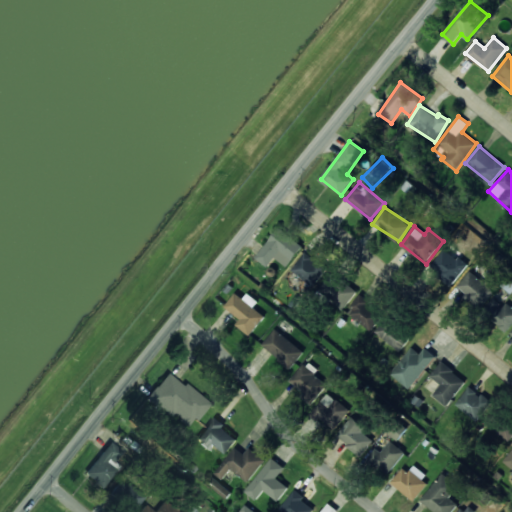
[(268,266),(274,257),(288,267),(303,245),(278,227),(257,258),(268,266)]
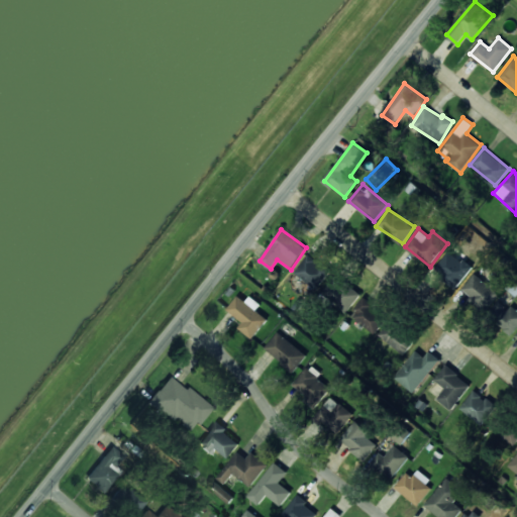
[(472,268),(448,250),(433,270),(456,288),(472,268)]
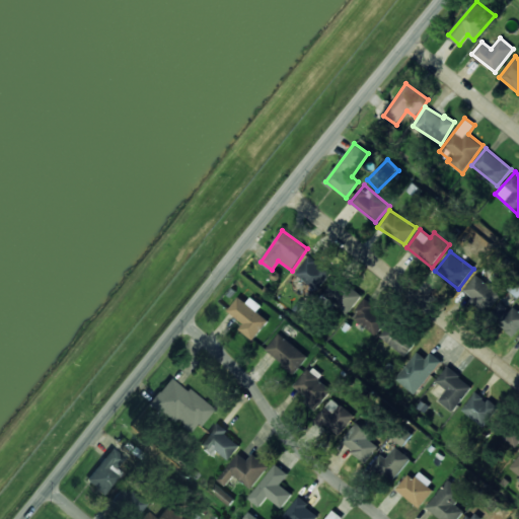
[(329,273),(310,255),(296,273),(315,289),(329,273)]
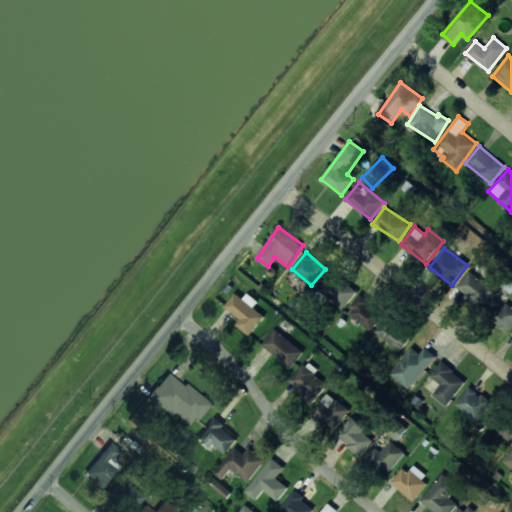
[(456,288),(480,308),(494,291),(470,271),(456,288)]
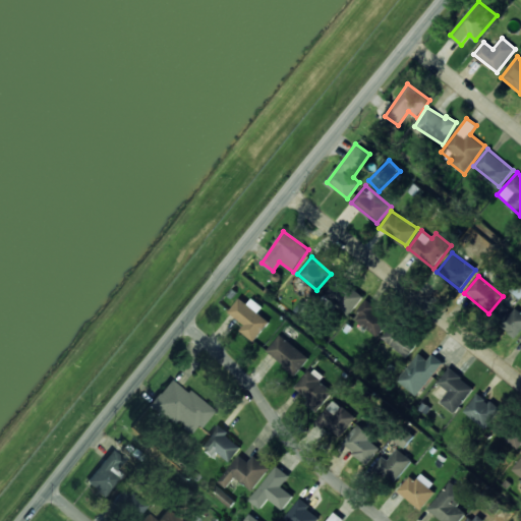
[(520,298),(520,276),(510,290),(520,298)]
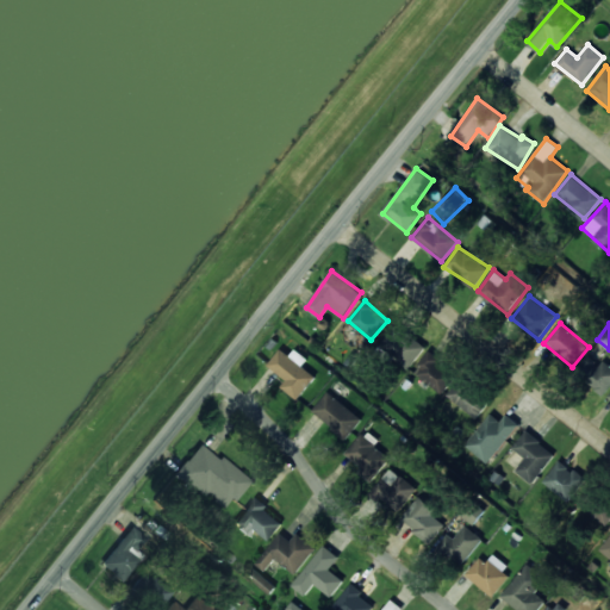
[(380,344),(410,367),(425,348),(396,325),(380,344)]
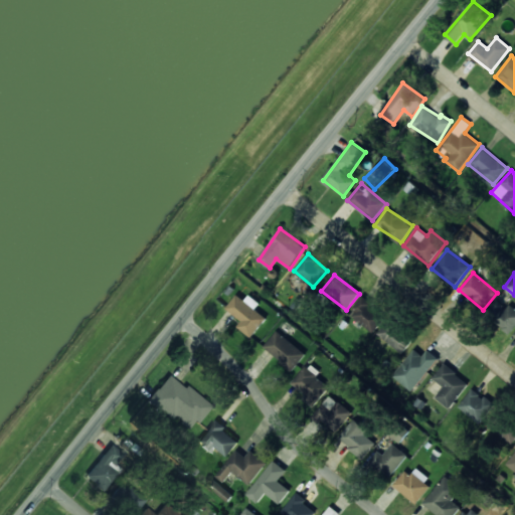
[(245,301),(237,295),(226,308),(242,321),(237,326),(251,337),(267,318),(255,309),(260,303),(249,295),(245,301)]
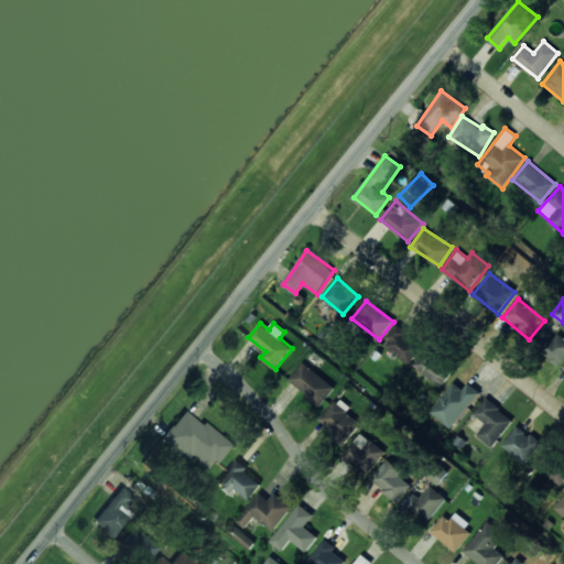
[(422,347),(397,327),(383,344),(409,365),(422,347)]
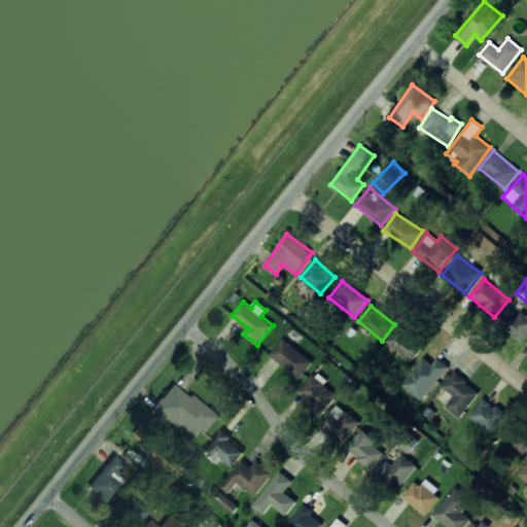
[(526,336),(526,315),(520,311),(507,332),(524,342),(526,336)]
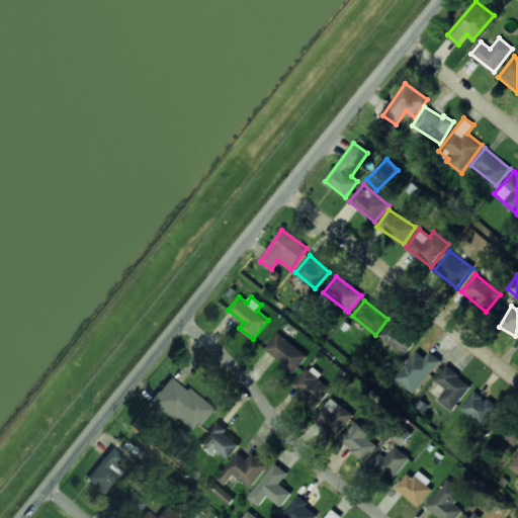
[(379,336),(405,355),(416,341),(391,322),(379,336)]
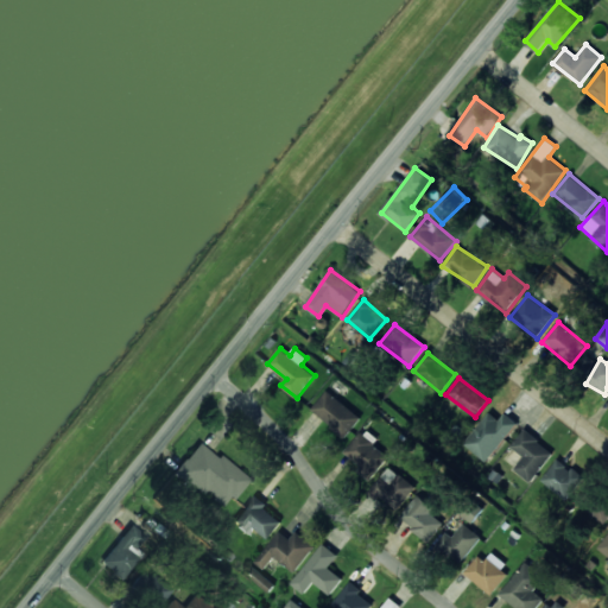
[(311,410),(346,437),(361,417),(327,390),(311,410)]
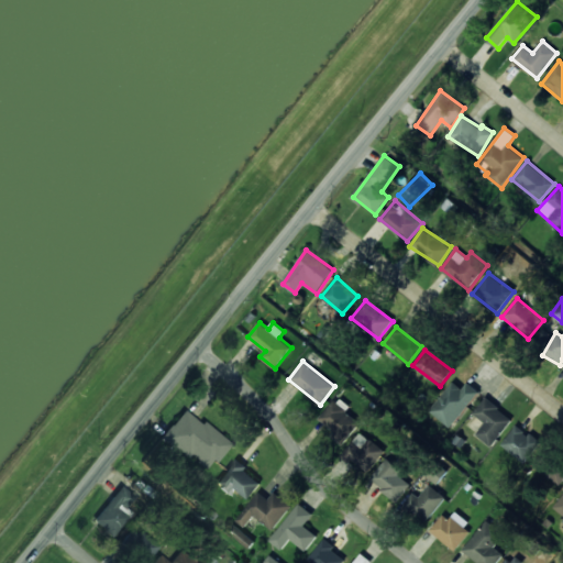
[(462,389),(454,382),(430,409),(450,428),(481,394),(468,383),(462,389)]
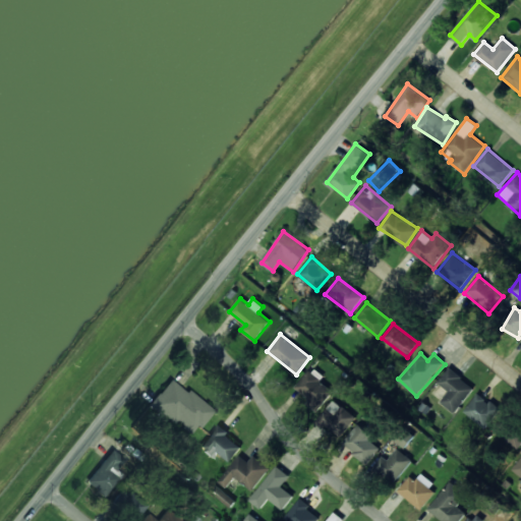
[(455,413),(474,387),(449,368),(439,383),(449,391),(441,402),(455,413)]
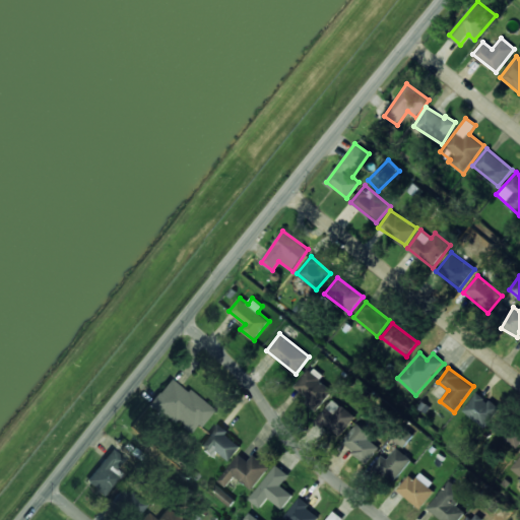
[(308,369),(293,389),(318,408),(333,389),(308,369)]
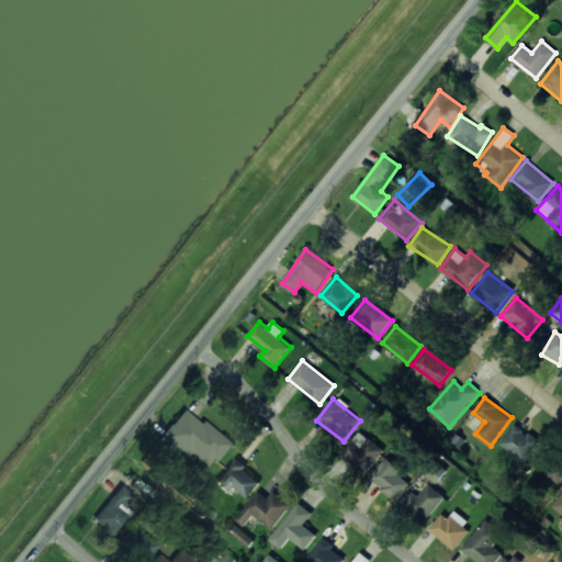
[(228,444),(184,407),(161,436),(205,471),(228,444)]
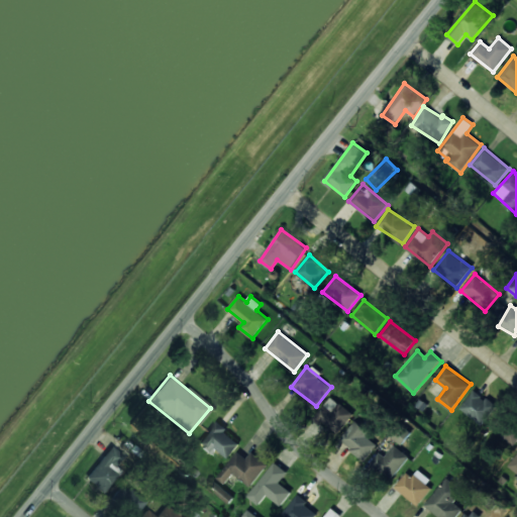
[(481,425),(498,405),(488,397),(486,400),(475,390),(460,408),(481,425)]
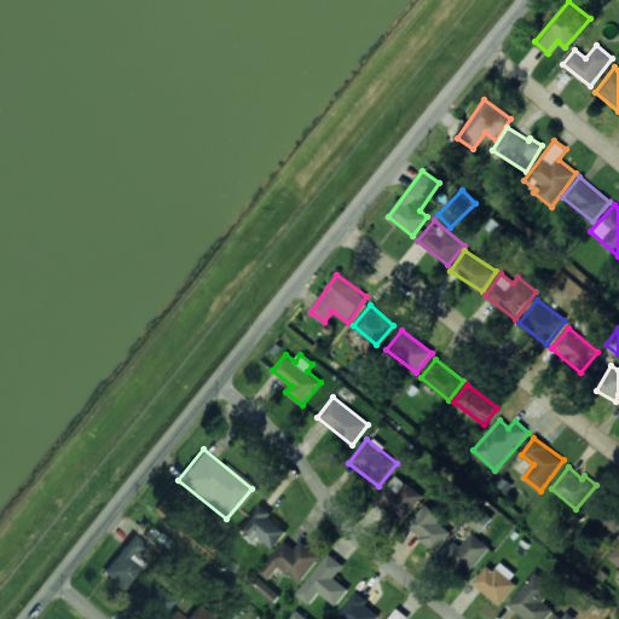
[(423,497),(397,475),(377,498),(404,520),(423,497)]
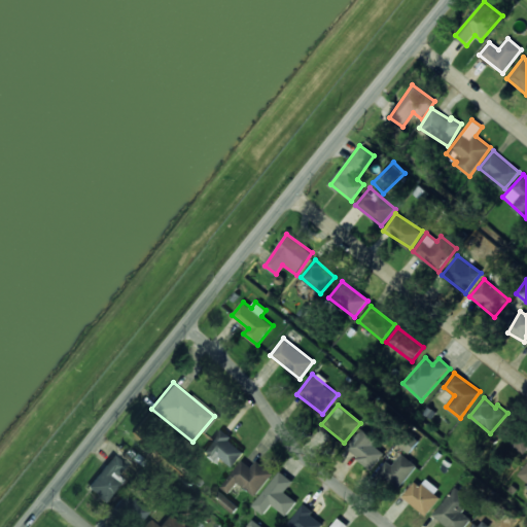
[(384,453),(374,445),(378,441),(362,428),(346,449),(372,468),(384,453)]
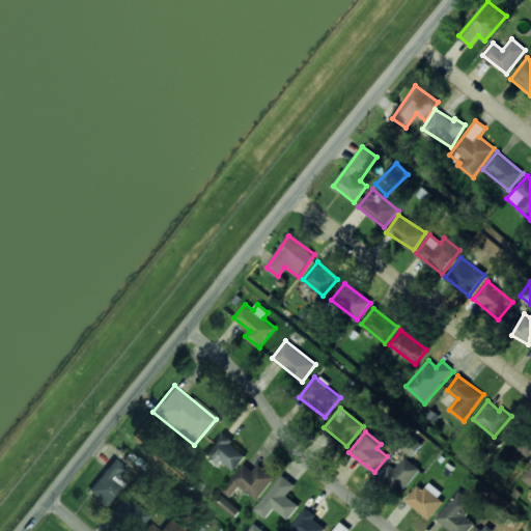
[(217,468),(222,460),(234,471),(248,455),(222,434),(203,456),(217,468)]
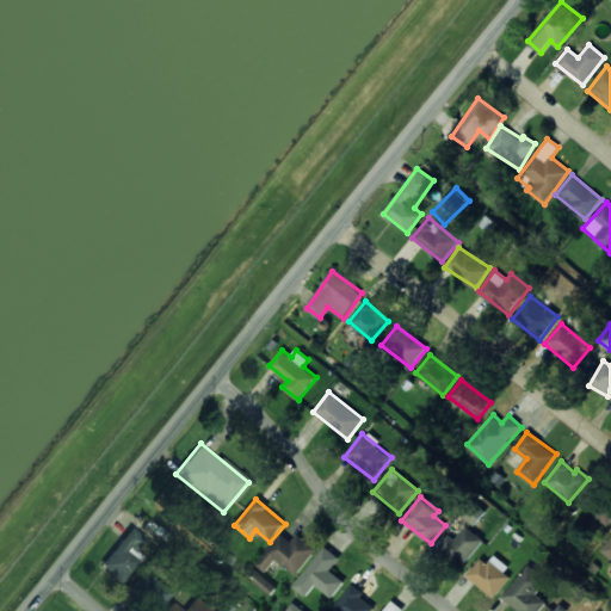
[(610,520),(610,505),(604,499),(591,512),(606,526),(610,520)]
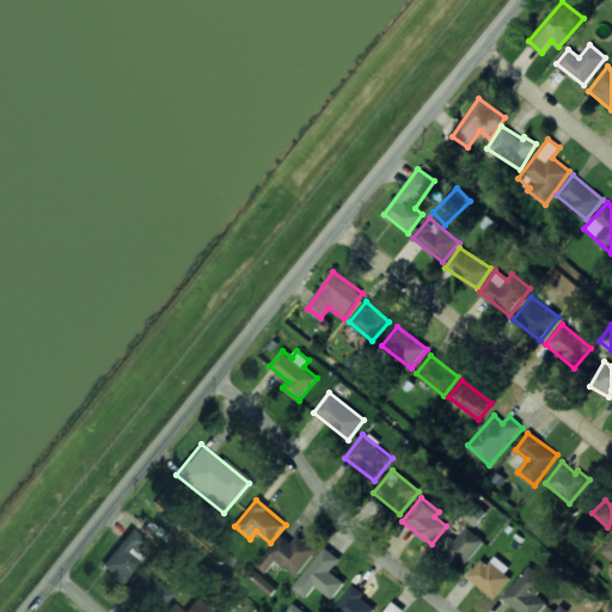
[(460,514),(475,527),(485,514),(472,502),(460,514)]
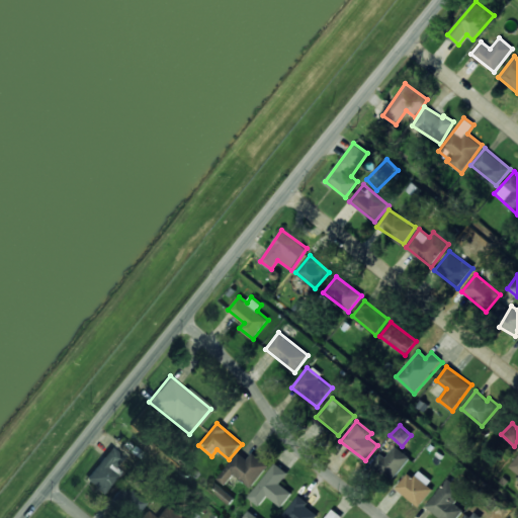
[(380,453),(372,464),(393,480),(410,457),(395,445),(385,457),(380,453)]
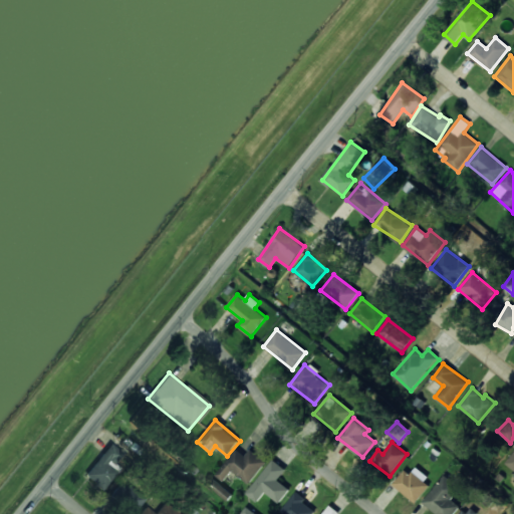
[(118,467),(114,464),(122,452),(108,443),(84,478),(103,490),(118,467)]
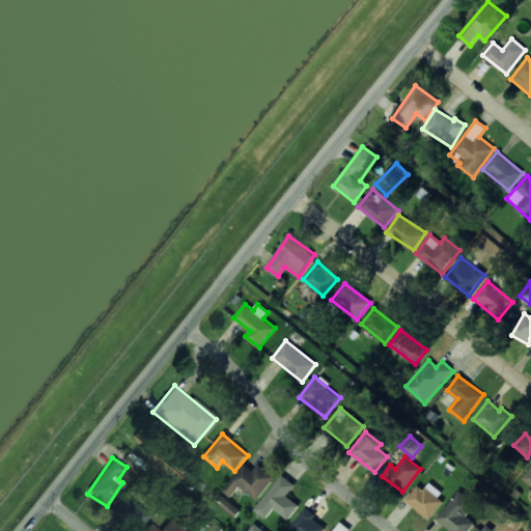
[(254,471),(243,463),(224,492),(232,498),(240,486),(259,500),(276,476),(258,464),(254,471)]
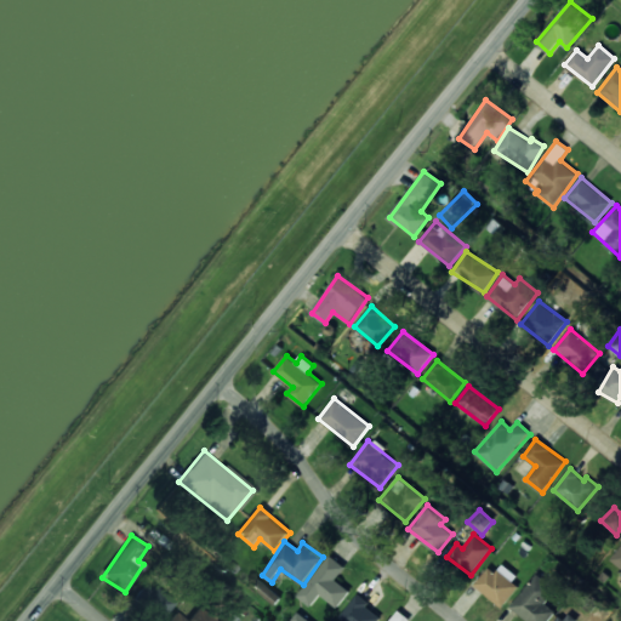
[(620,568),(620,546),(610,559),(620,568)]
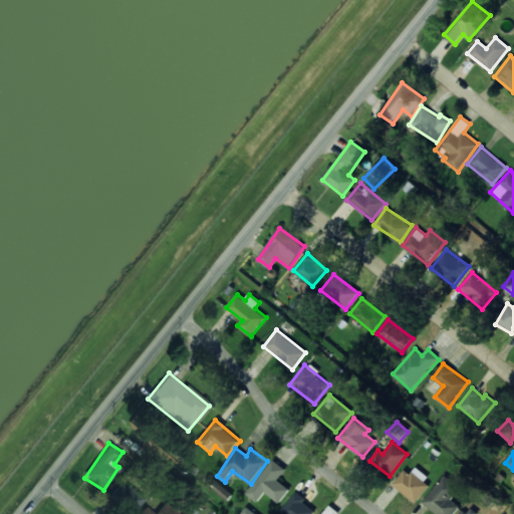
[(279,479),(287,470),(275,459),(246,493),(257,502),(268,490),(281,501),(291,490),(279,479)]
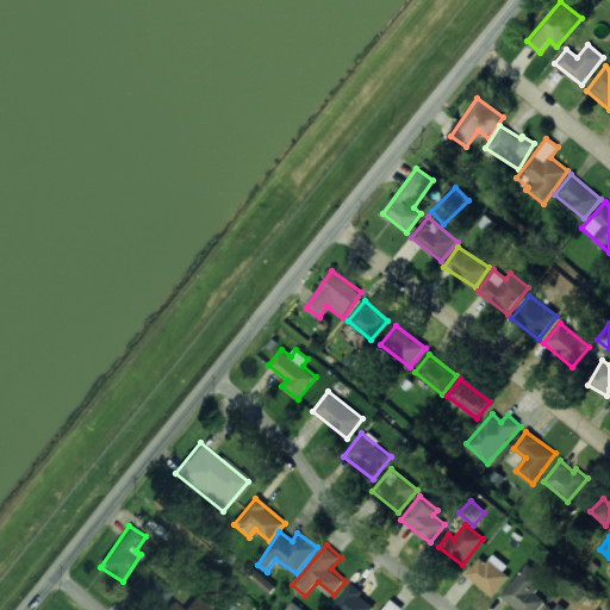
[(487,562),(479,558),(466,576),(493,595),(512,568),(493,554),(487,562)]
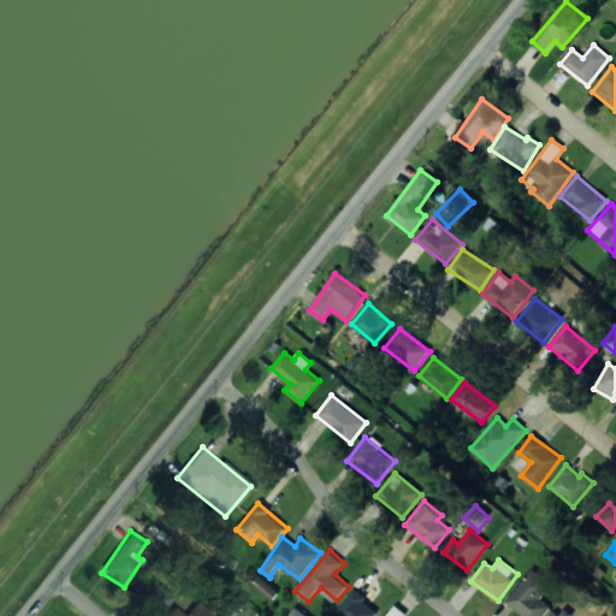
[(540,597),(551,585),(534,569),(507,600),(522,615),(544,615),(552,608),(540,597)]
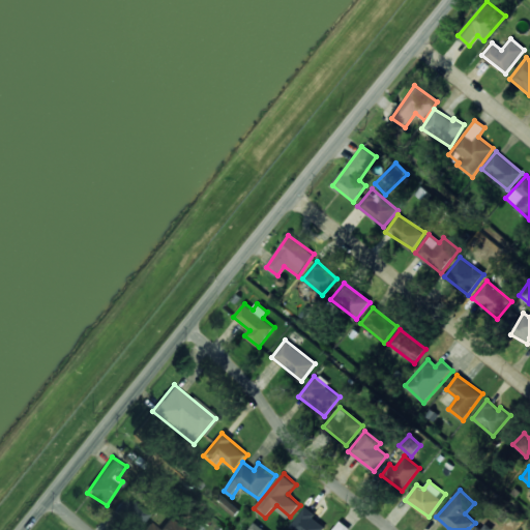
[(214,500),(235,517),(240,509),(221,493),(214,500)]
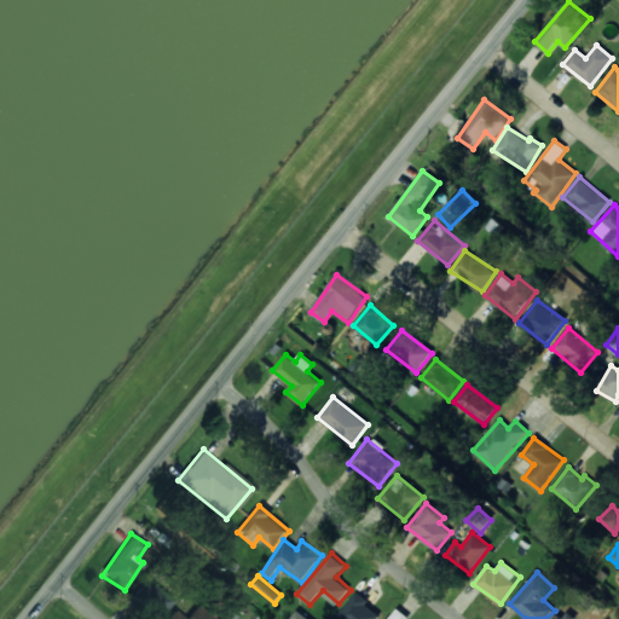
[(160,618),(174,601),(156,584),(142,600),(160,618)]
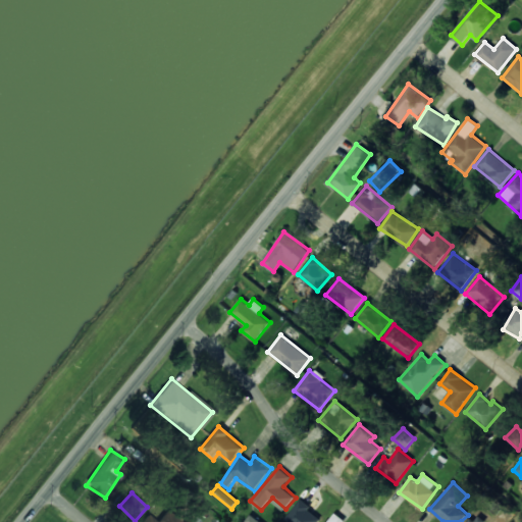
[(289,521),(317,521),(322,517),(301,501),(285,519),(289,521)]
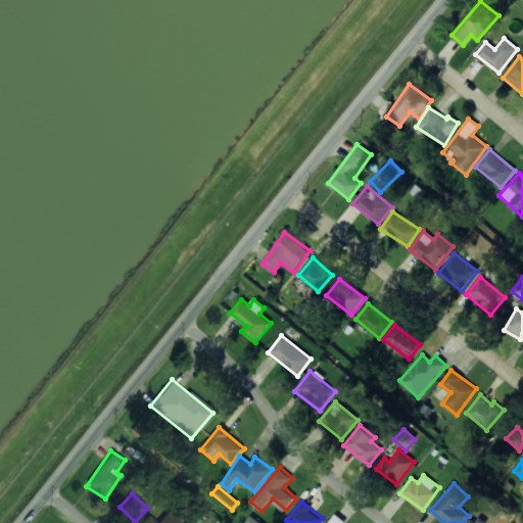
[(180,522),(182,522),(167,511),(157,522),(147,515),(141,522),(180,522)]
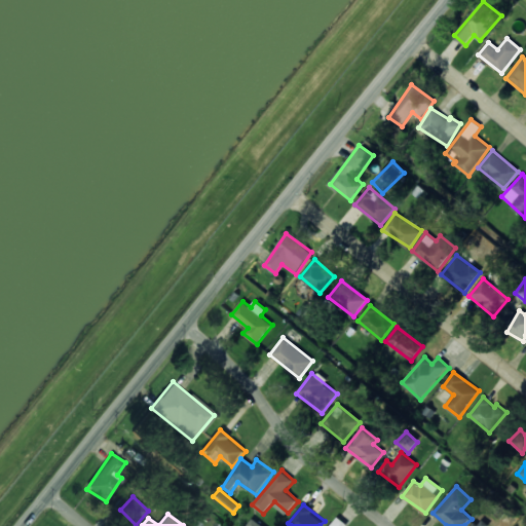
[(345,525),(347,524),(337,516),(329,525),(345,525)]
